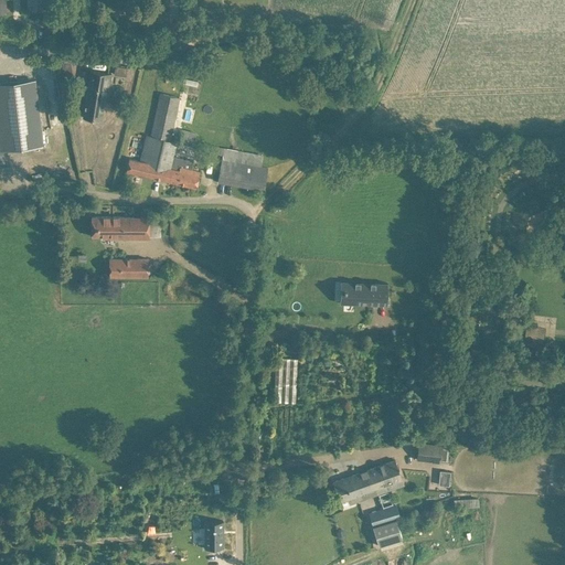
[(28,0),(28,10),(25,10),(25,12),(48,12),(48,1),(48,0),(28,0)]
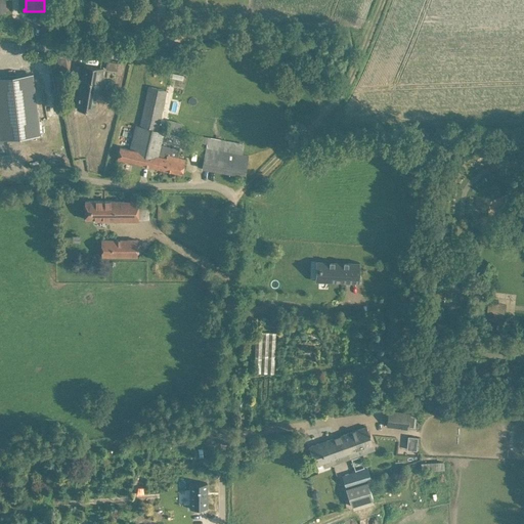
[(100,88),(103,68),(84,64),(77,108),(93,111),(97,88),(100,88)]
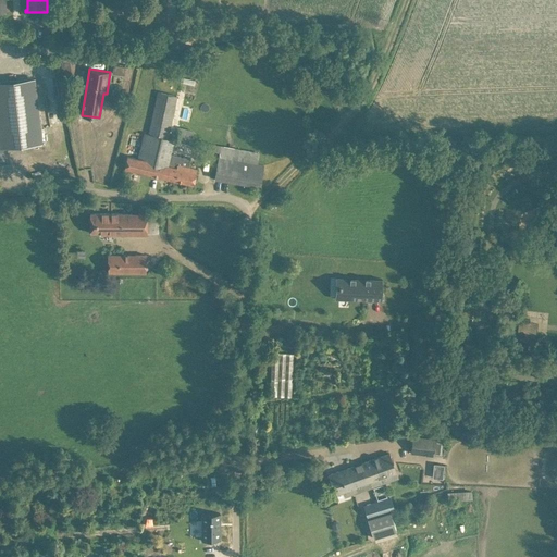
[(35,77),(0,81),(0,147),(42,143),(35,77)]
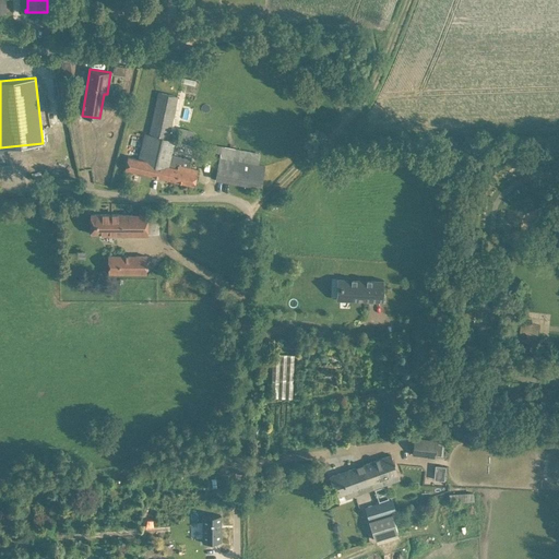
[(168,139),(178,97),(158,93),(149,134),(145,133),(139,158),(128,156),(125,168),(193,185),(198,169),(189,167),(191,158),(171,154),(175,140),(168,139)]
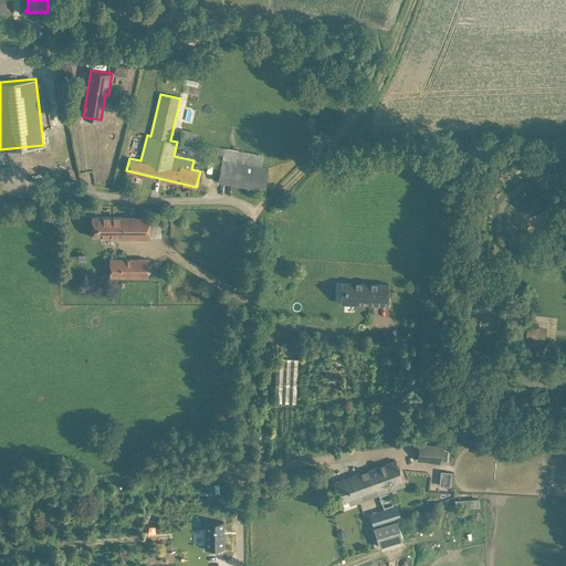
[(194,146),(197,132),(181,128),(179,143),(194,146)]
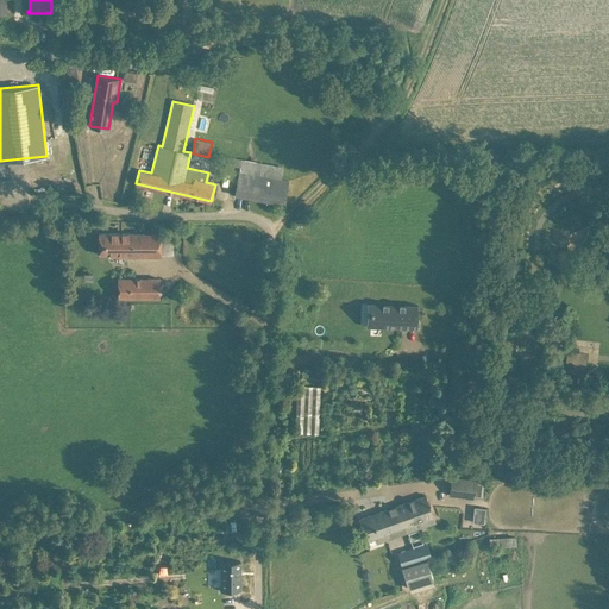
[(236,195),(284,203),(288,180),(281,179),(283,167),(234,157),(232,169),(239,171),(236,195)]
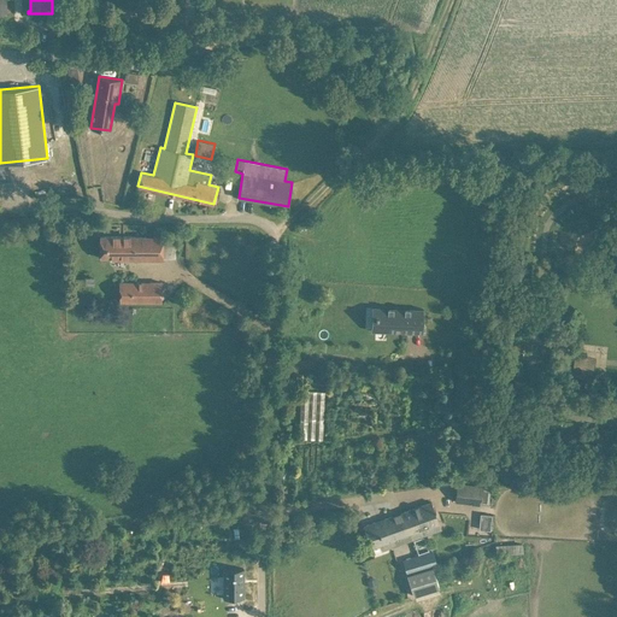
[(176,257),(176,236),(100,236),(100,257),(119,257),(119,260),(163,260),(163,258),(176,257)]
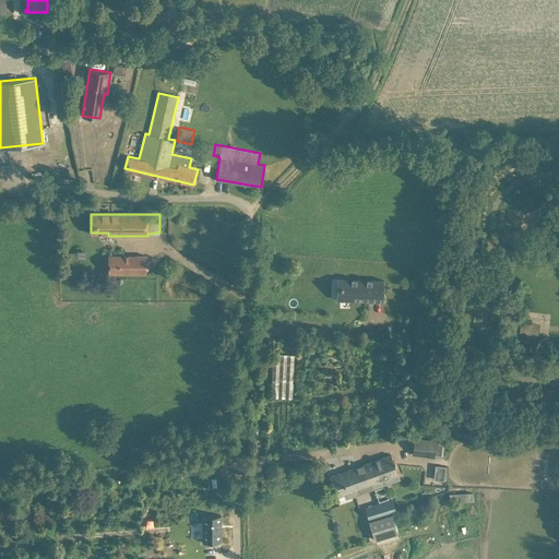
[(146,273),(146,256),(108,256),(108,273),(146,273)]
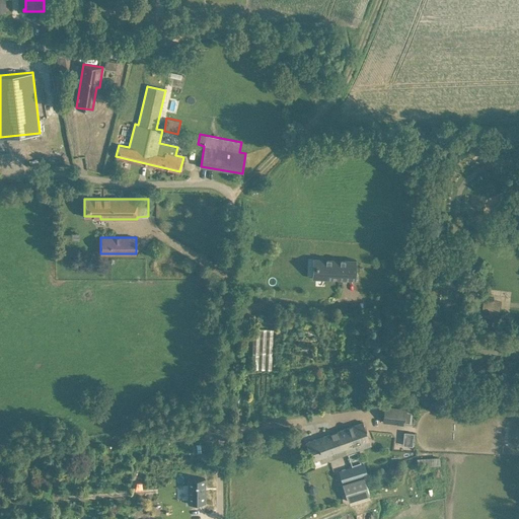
[(311,276),(332,277),(332,273),(337,273),(337,277),(345,278),(345,277),(347,277),(347,278),(348,278),(348,277),(353,278),(355,278),(356,257),(344,257),(340,257),(337,257),(332,257),(332,256),(330,256),(329,257),(325,256),(312,256),(316,257),(316,263),(315,263),(315,265),(316,265),(316,276),(311,276)]
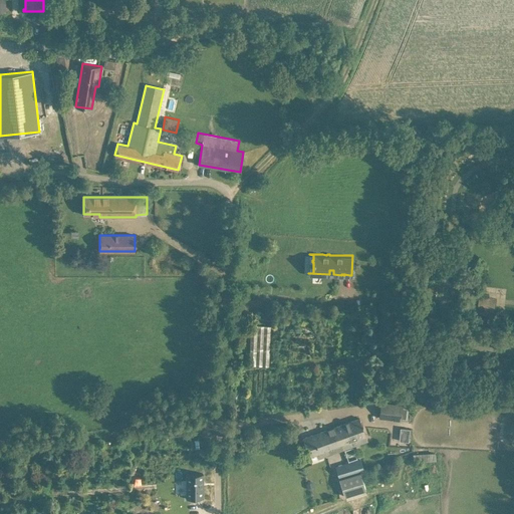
[(493,301),(479,299),(477,316),(491,317),(493,301)]
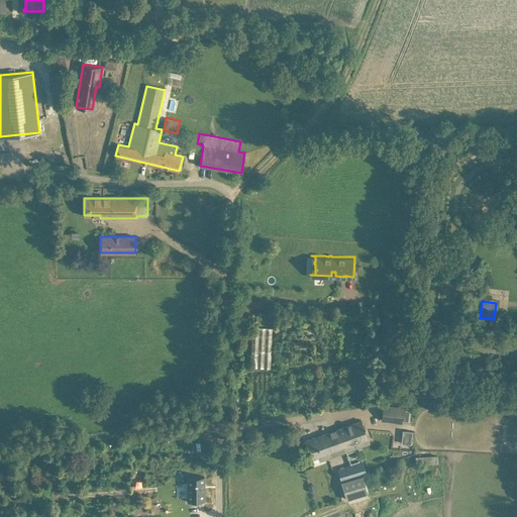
[(271,368),(273,327),(252,326),(250,367),(271,368)]
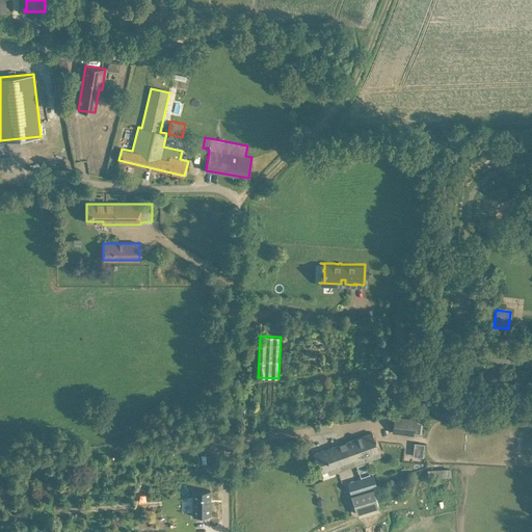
[(394,417),(393,432),(415,434),(417,419),(394,417)]
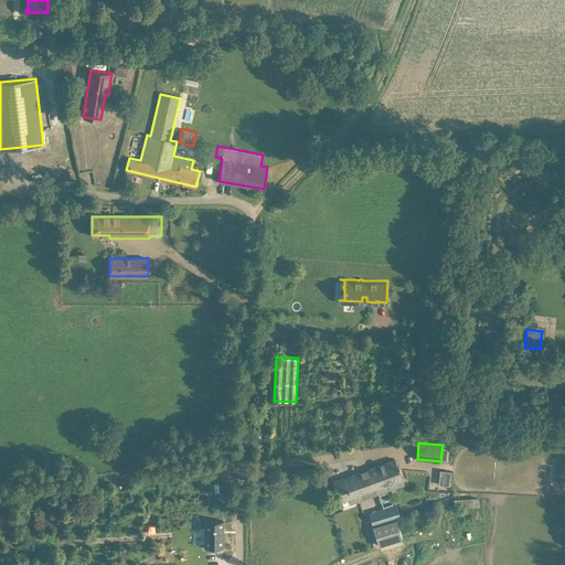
[(400,480),(393,460),(369,469),(375,488),(377,493),(387,490),(385,484),(400,480)]
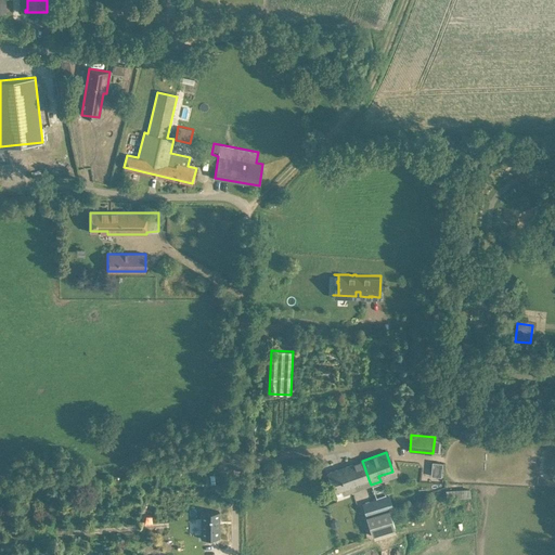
[(369,479),(362,461),(327,474),(334,492),(344,489),(350,486),(352,491),(371,485),(369,479)]
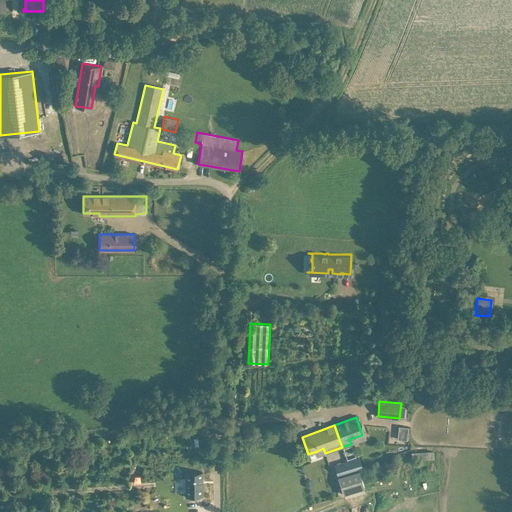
[(412,460),(434,458),(433,450),(411,452),(412,460)]
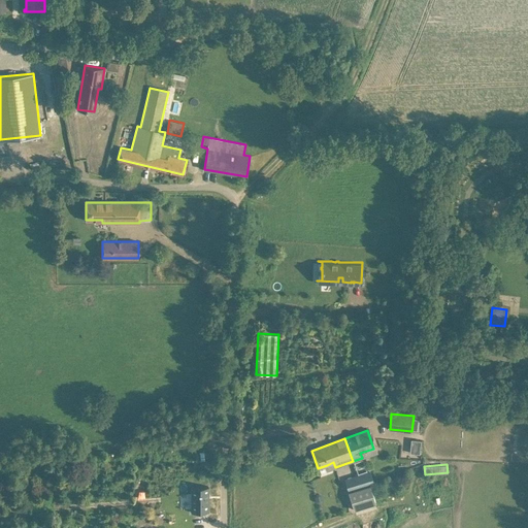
[(369,471),(344,479),(350,495),(354,509),(374,503),(369,485),(373,484),(370,471),(369,471)]
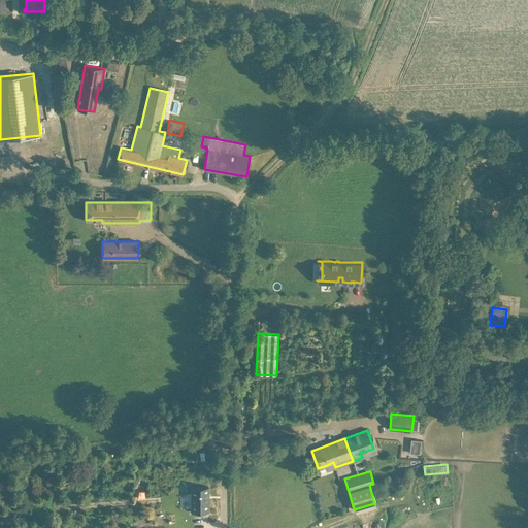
[(396,479),(384,482),(388,494),(399,492),(396,479)]
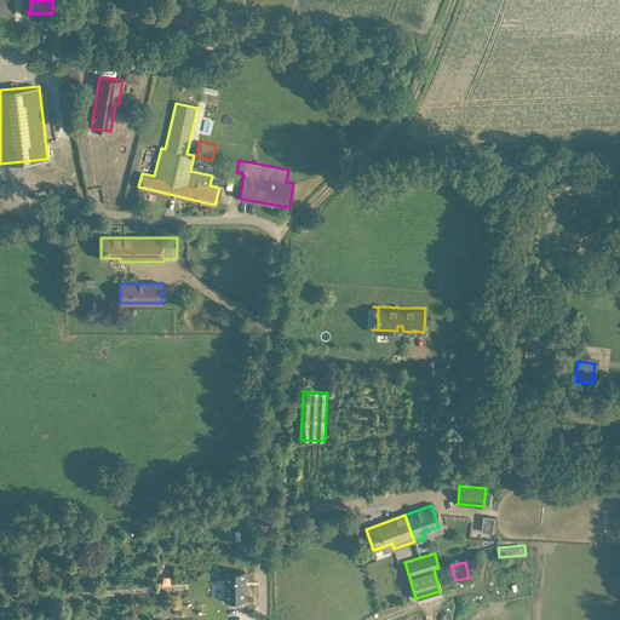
[(224,570),(224,601),(245,601),(245,570),(224,570)]
